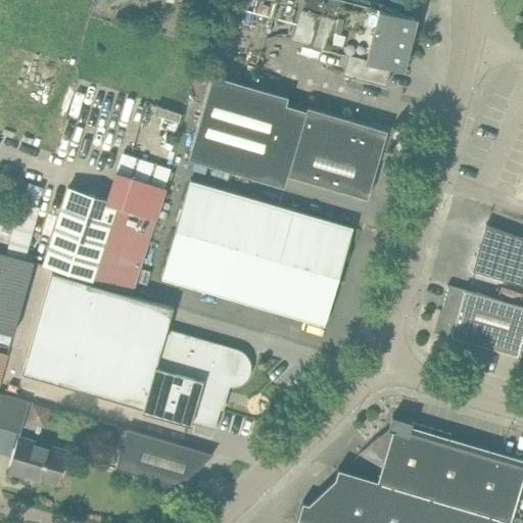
[(367,0),(301,0),(301,4),(292,40),(348,54),(343,74),(385,85),(391,65),(402,68),(416,18),(381,9),(383,4),(367,0)]
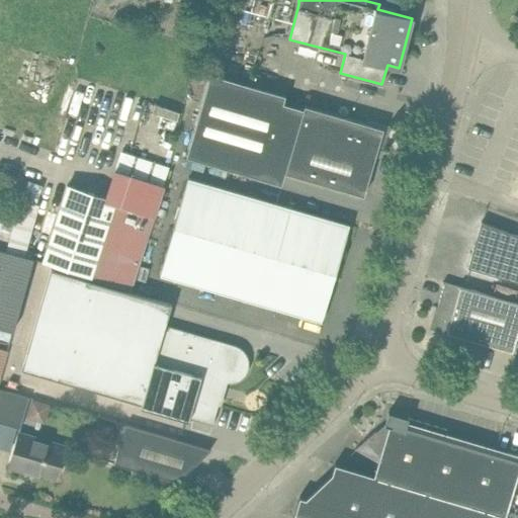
[(281,184),(284,173),(363,196),(383,128),(304,105),(303,109),(282,103),(284,95),(209,74),(186,156),(281,184)]
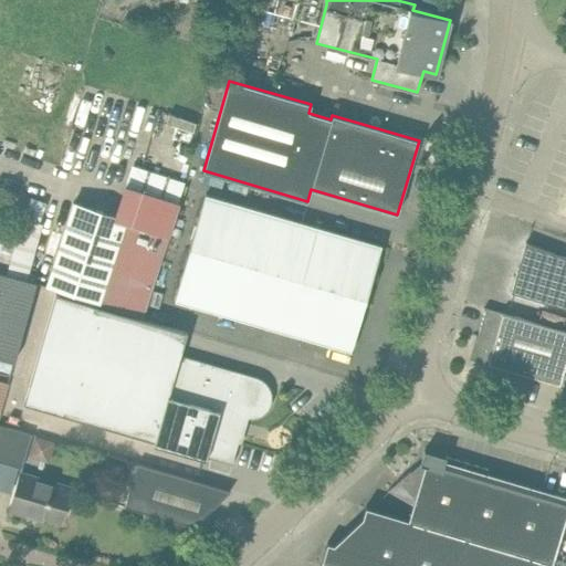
[(125,181),(179,200),(185,181),(132,163),(125,181)]
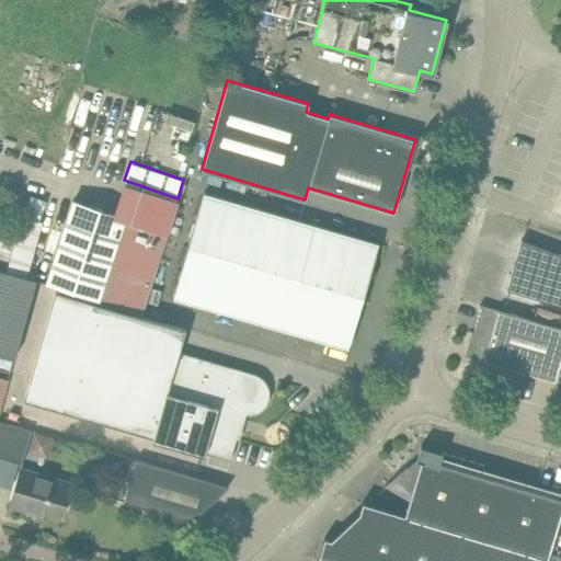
[(73,205),(47,285),(98,301),(140,315),(178,202),(124,184),(113,218),(73,205)]
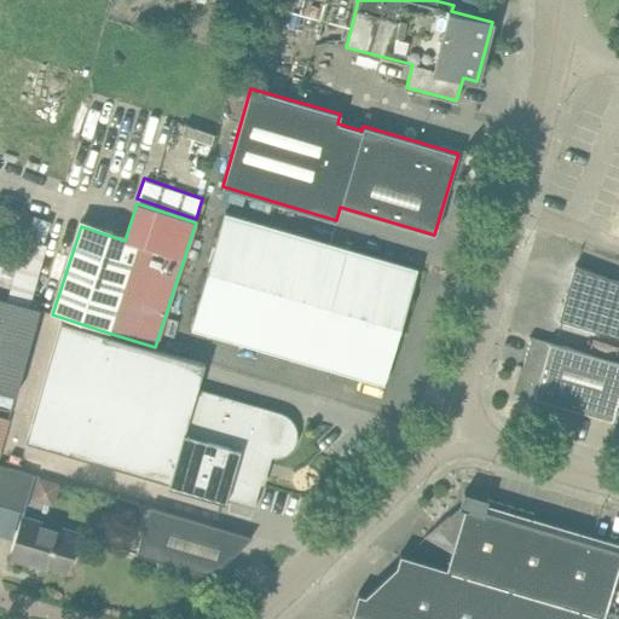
[(244,345),(277,227),(225,213),(191,329),(244,345)]
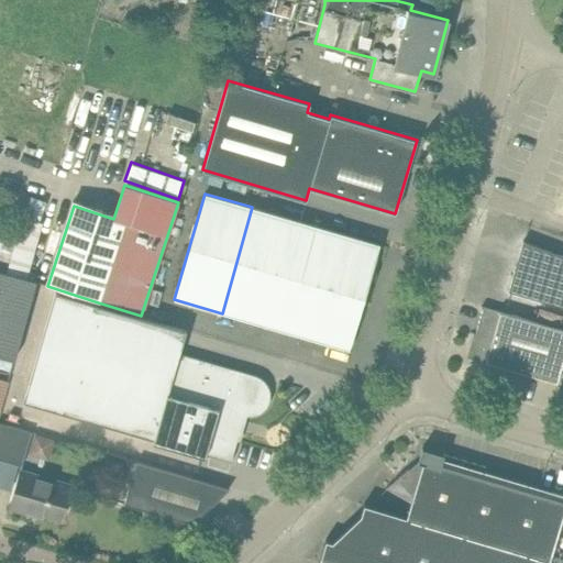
[(46,202),(29,196),(22,217),(39,222),(46,202)]
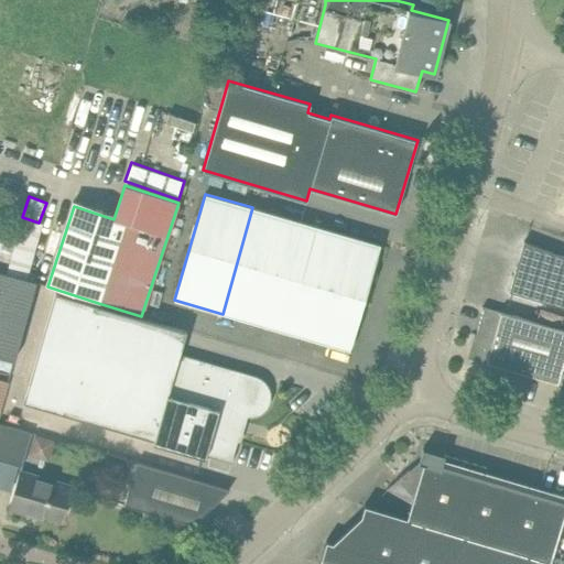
[(252,207),(223,314),(349,350),(369,284),(365,283),(369,266),(373,268),(380,245),(252,207)]
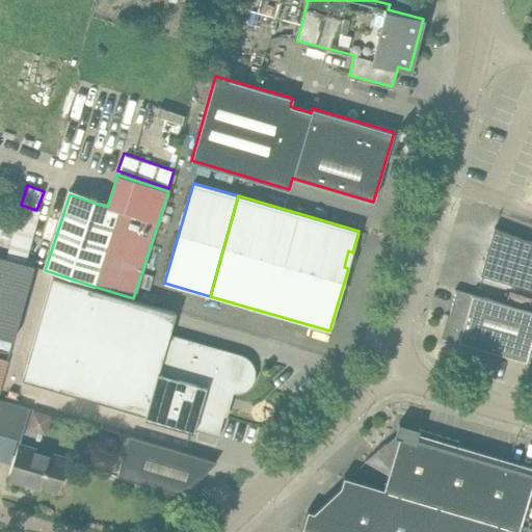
[(531,241),(494,228),(480,274),(531,290),(531,241)]
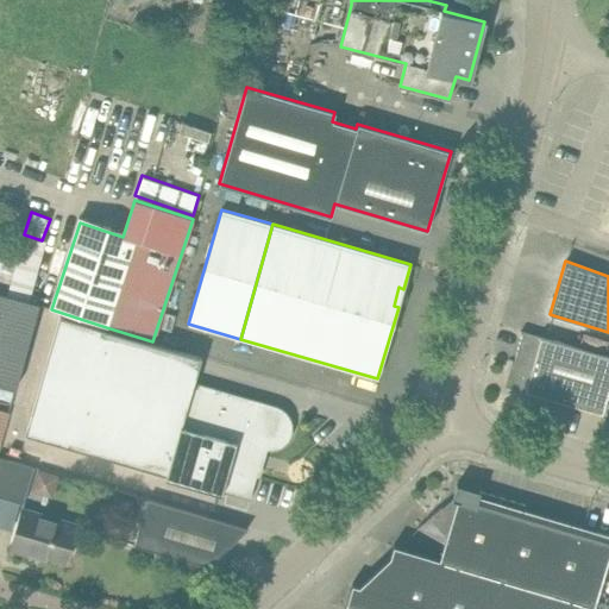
[(0,293),(0,384),(16,389),(31,337),(39,305),(37,303),(41,293),(12,284),(8,296),(0,293)]
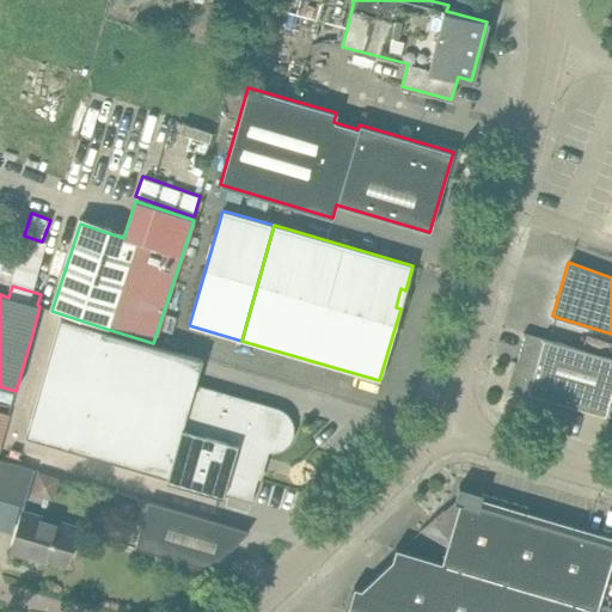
[(194,391),(202,359),(61,318),(26,436),(251,502),(257,479),(250,477),(259,444),(267,446),(273,446),(279,444),(283,440),(287,434),(287,428),(285,422),(281,417),(275,415),(194,391)]
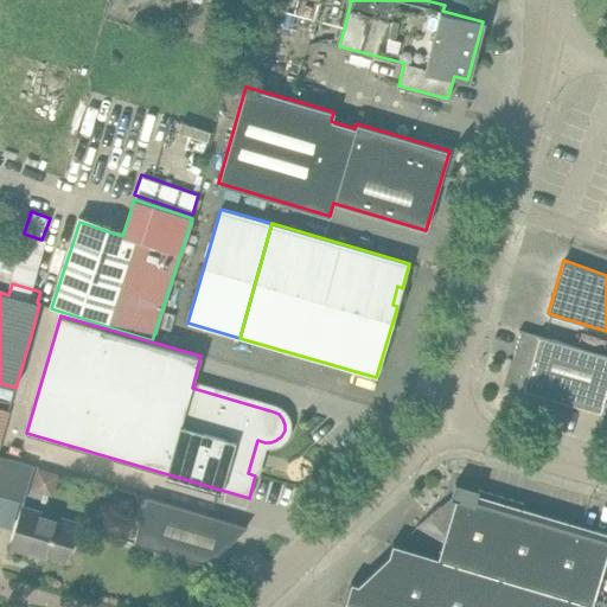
[(606,389),(606,355),(570,345),(519,330),(518,332),(521,332),(509,371),(513,372),(510,387),(600,413),(606,389)]
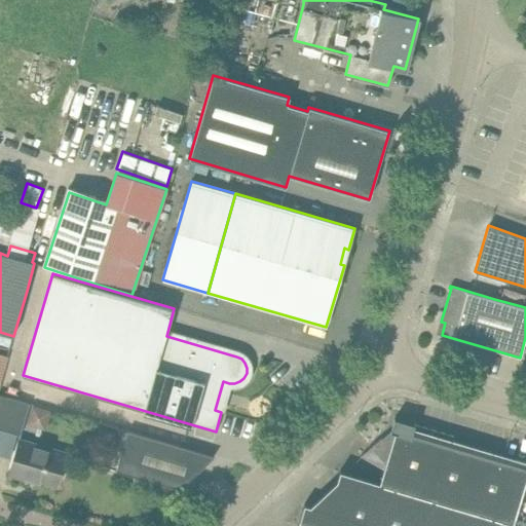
[(0,428),(21,435),(30,404),(0,395),(0,428)]
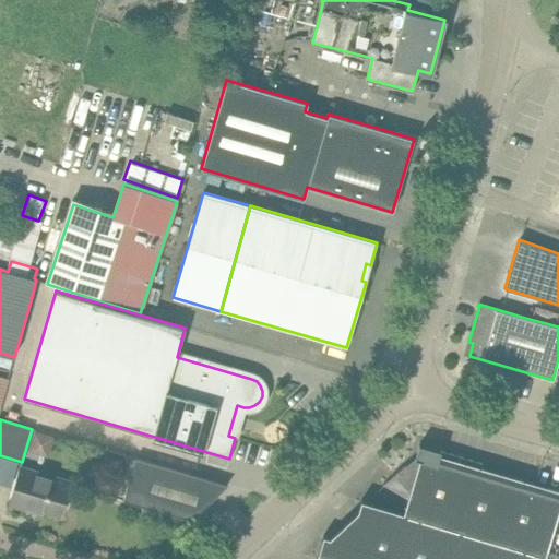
[(323,536),(317,558),(543,558),(558,506),(558,490),(419,444),(415,458),(394,475),(409,492),(403,513),(361,500),(358,511),(330,537),(323,536)]
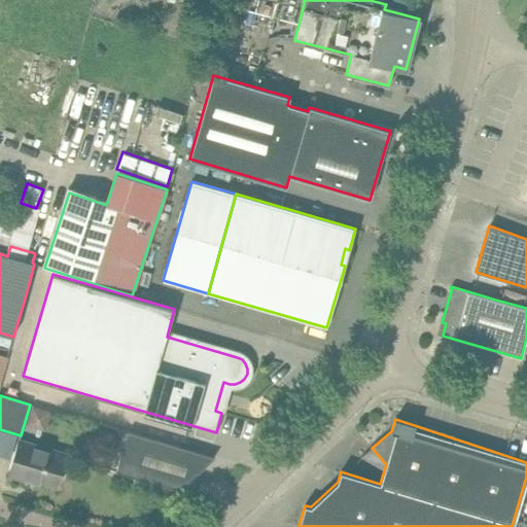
[(214,457),(128,432),(115,471),(179,490),(214,457)]
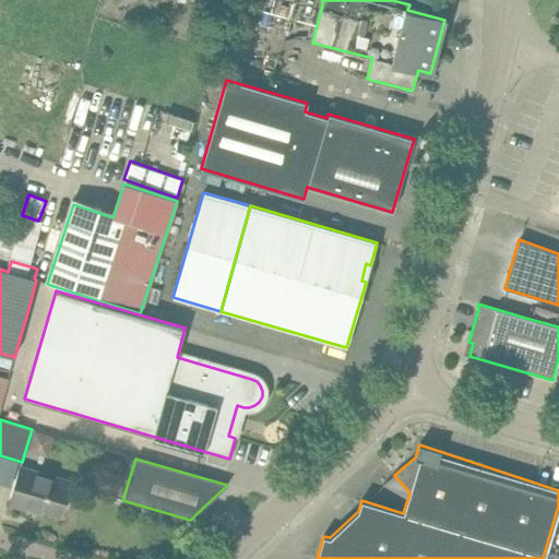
[(20,467),(15,483),(10,503),(32,510),(33,508),(60,515),(62,509),(67,506),(70,497),(68,492),(70,483),(20,467)]
